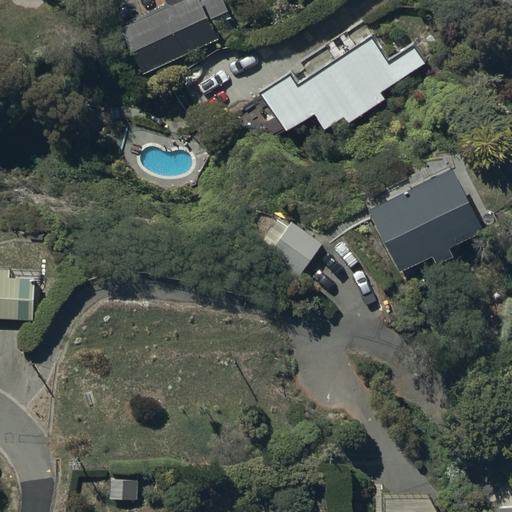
[(165,0),(167,4),(119,27),(142,75),(217,39),(216,37),(235,28),(221,0),(165,0)]
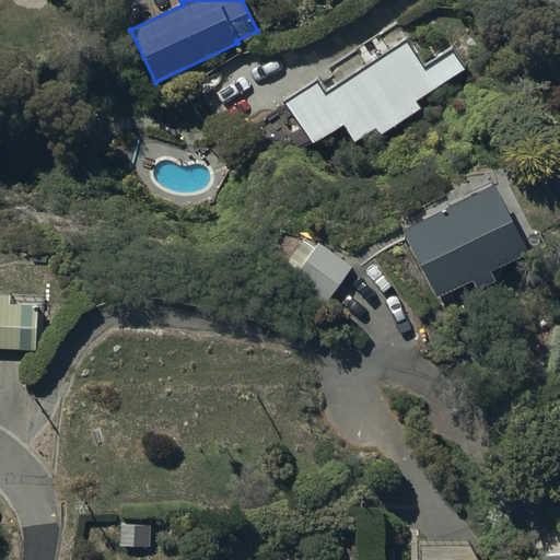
[(318,81),(280,103),(308,148),(343,126),(354,142),(375,129),(380,136),(421,109),(416,103),(467,69),(453,46),(423,66),(407,39),(325,93),(318,81)]
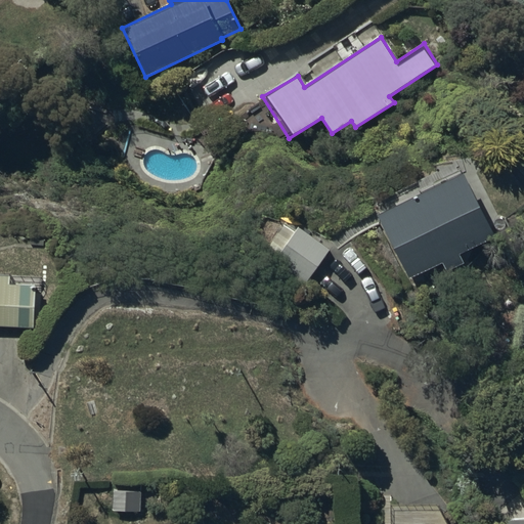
[(463,172),(377,215),(408,279),(442,263),(445,269),(464,260),(460,254),(494,236),(463,172)]
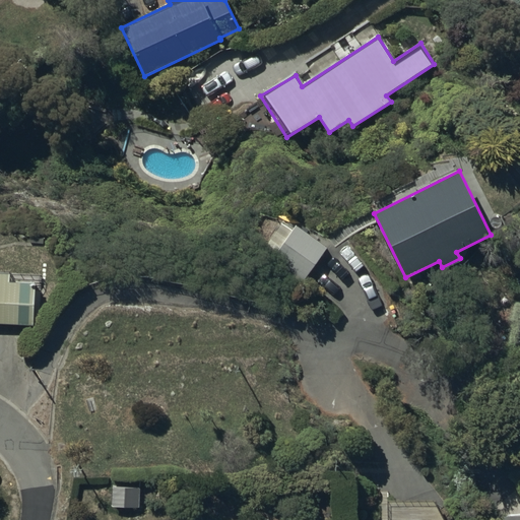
[(327,248),(296,226),(270,262),(303,284),(327,248)]
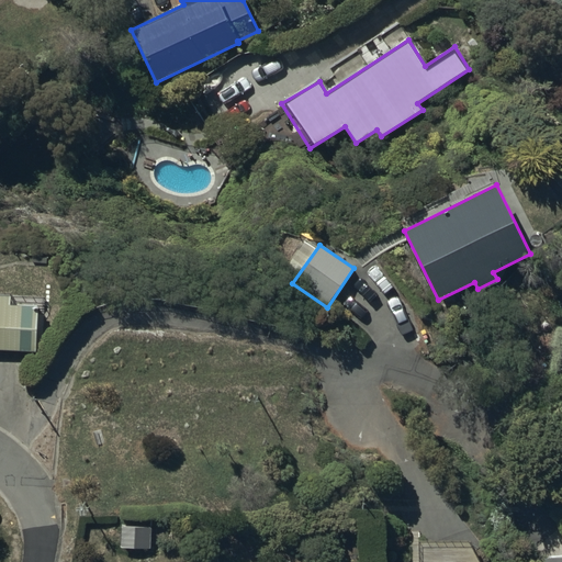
[(10,293),(0,292),(0,350),(35,351),(36,304),(10,304),(10,293)]
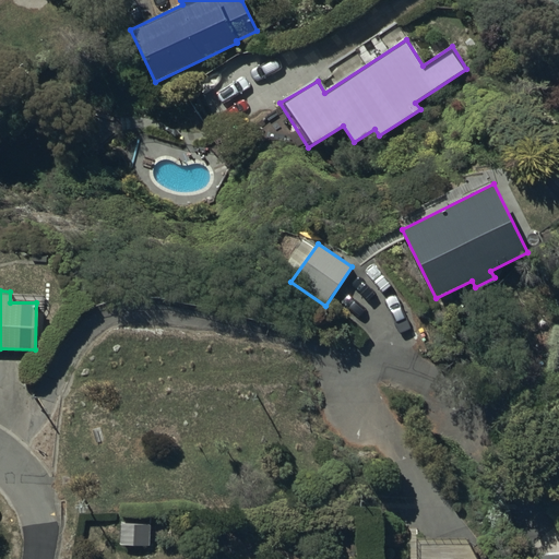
[(149,524),(121,524),(120,545),(149,546),(149,524)]
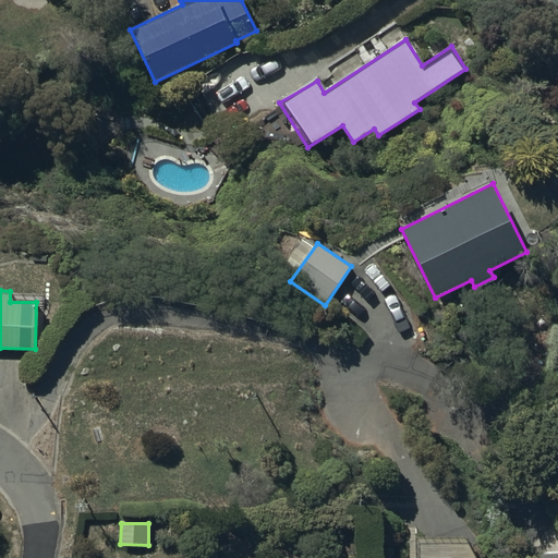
[(557,557),(557,548),(538,553),(540,557),(557,557)]
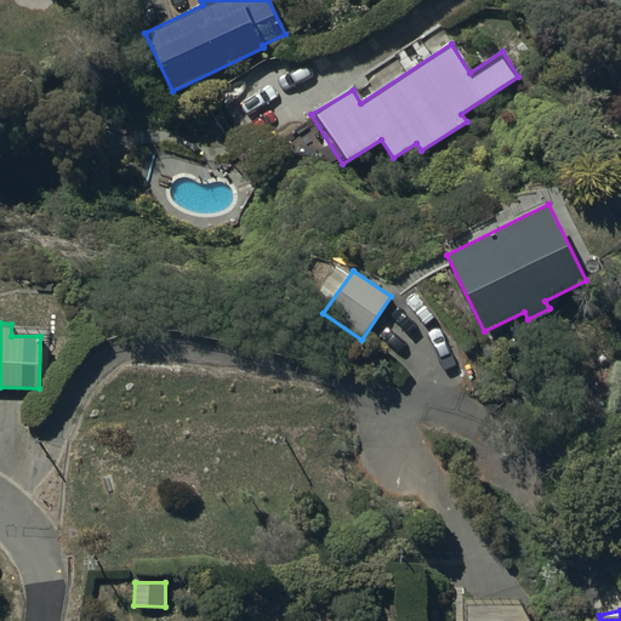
All buildings are outlined.
